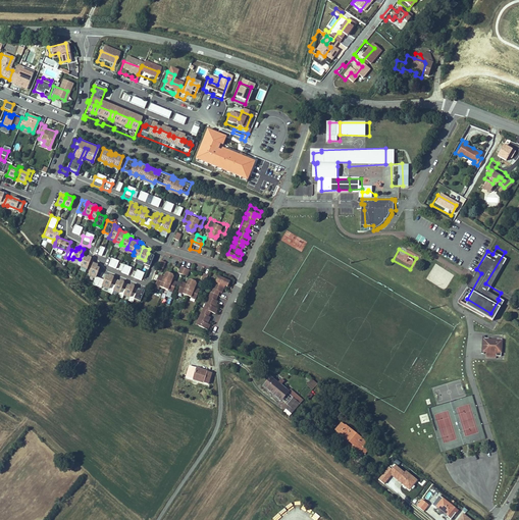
[(151,264),(155,253),(151,252),(150,253),(148,253),(145,260),(144,261),(151,264)]
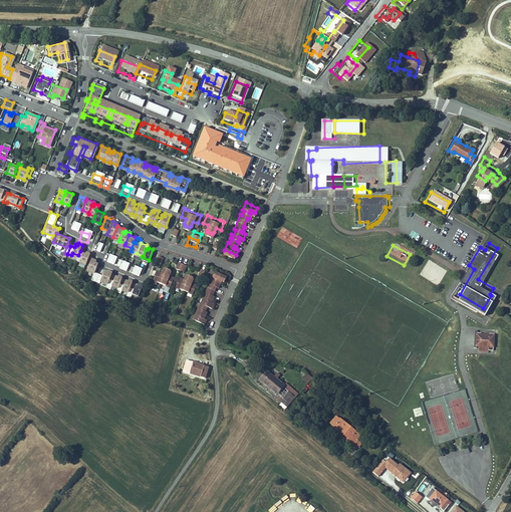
[(86,253),(80,251),(76,259),(86,263),(90,253),(86,251),(86,253)]
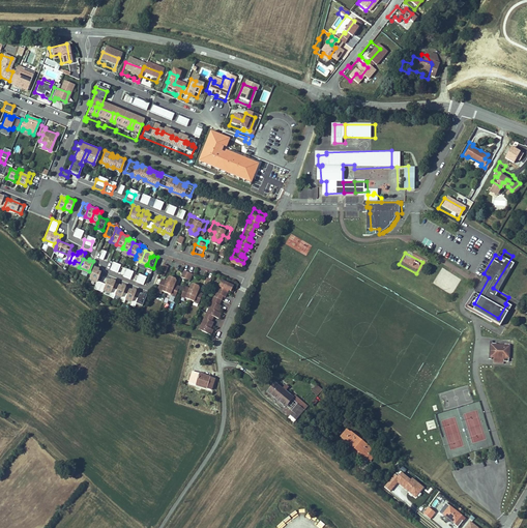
[(98,280),(100,273),(101,271),(99,270),(100,267),(95,265),(90,277),(97,281),(95,287),(99,289),(103,281),(98,280)]
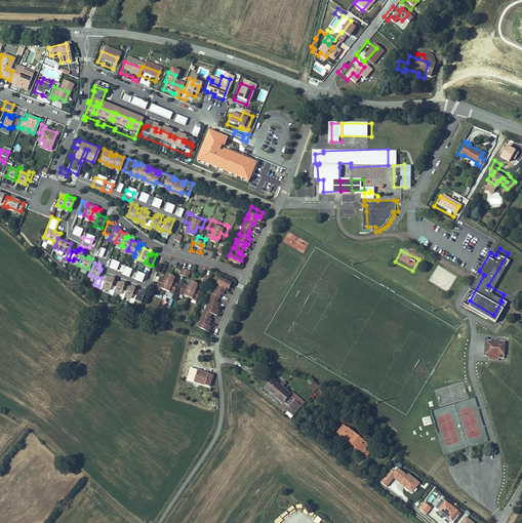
[(189,274),(191,268),(184,265),(181,271),(189,274)]
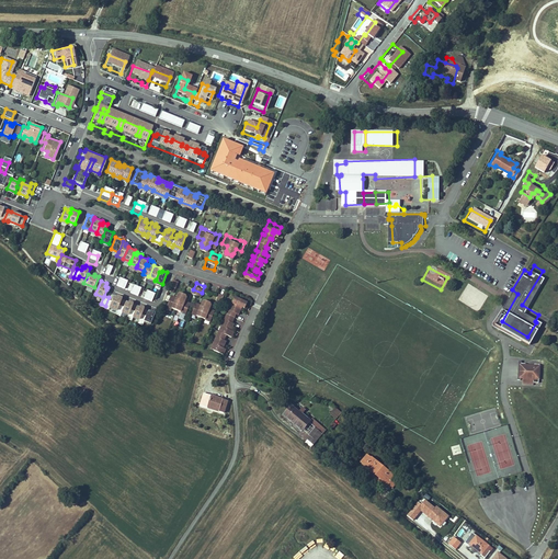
[(188,310),(191,301),(185,299),(188,295),(186,292),(182,289),(182,291),(179,292),(178,296),(172,294),(169,303),(169,304),(173,305),(182,308),(186,310),(188,310)]
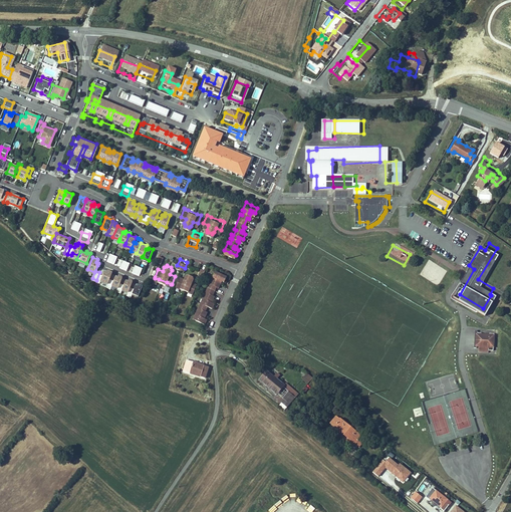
[(172,273),(181,276),(184,269),(175,265),(172,273)]
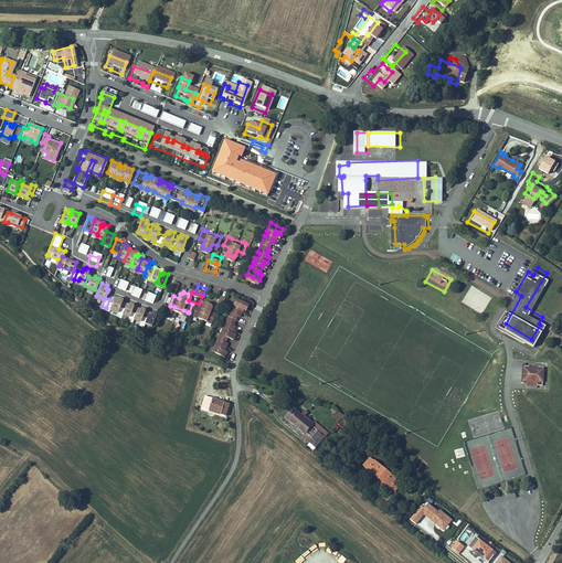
[(506,324),(521,296),(516,291),(509,304),(499,320),(506,324)]
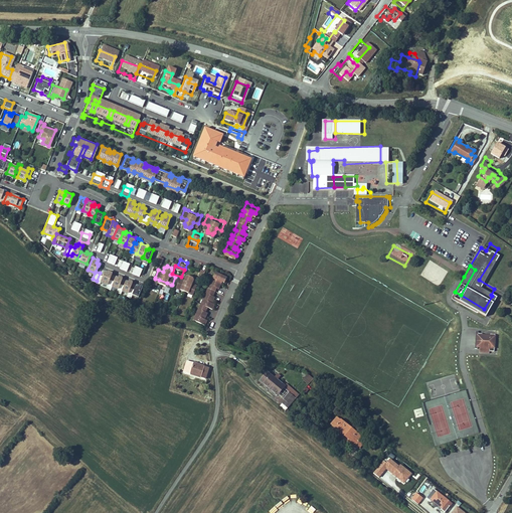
[(214,292),(218,284),(220,285),(222,280),(220,279),(221,277),(223,278),(225,279),(228,274),(224,273),(222,271),(216,269),(213,276),(215,277),(213,282),(211,281),(204,296),(206,297),(204,302),(202,301),(197,312),(199,313),(197,317),(207,322),(209,317),(205,315),(206,313),(207,314),(209,309),(207,308),(209,304),(214,306),(216,301),(213,300),(212,299),(213,297),(214,298),(216,293),(214,292)]
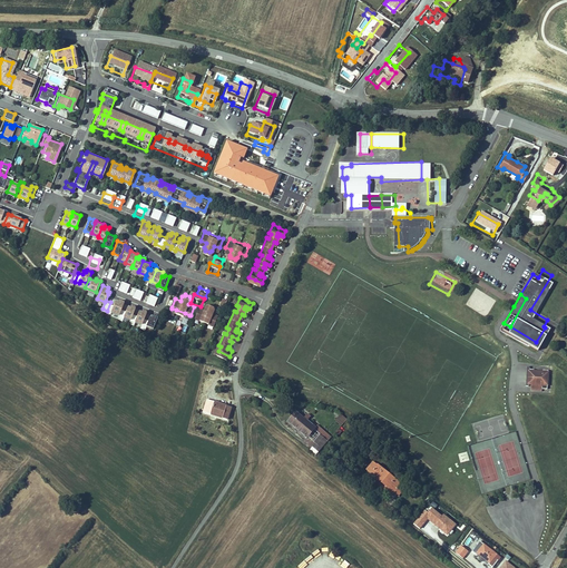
[(115,304),(110,302),(107,311),(111,312),(113,310),(120,313),(123,307),(126,301),(120,299),(119,301),(117,300),(115,304)]
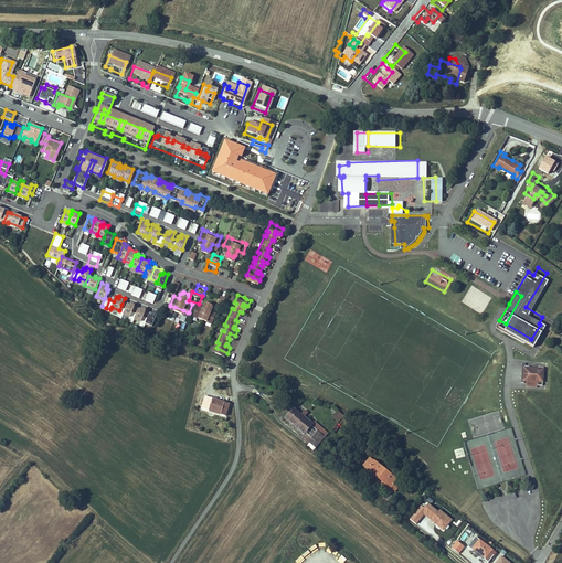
[(218,311),(212,309),(213,304),(212,301),(213,300),(208,299),(205,300),(203,306),(198,304),(194,312),(195,312),(199,315),(209,318),(213,319),(213,320),(218,311)]
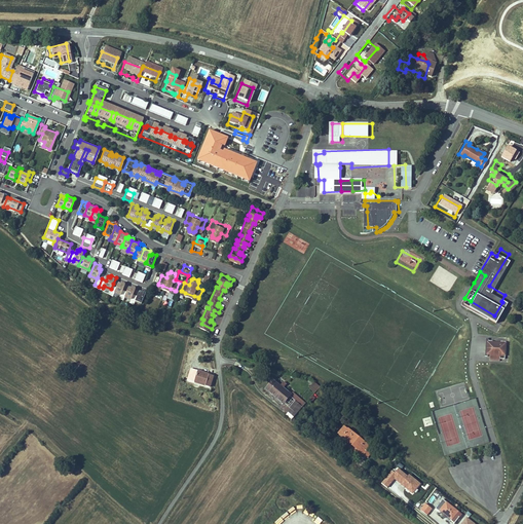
[(117,286),(113,284),(111,289),(110,293),(114,294),(115,291),(122,293),(123,288),(126,283),(122,281),(121,283),(118,282),(117,286)]
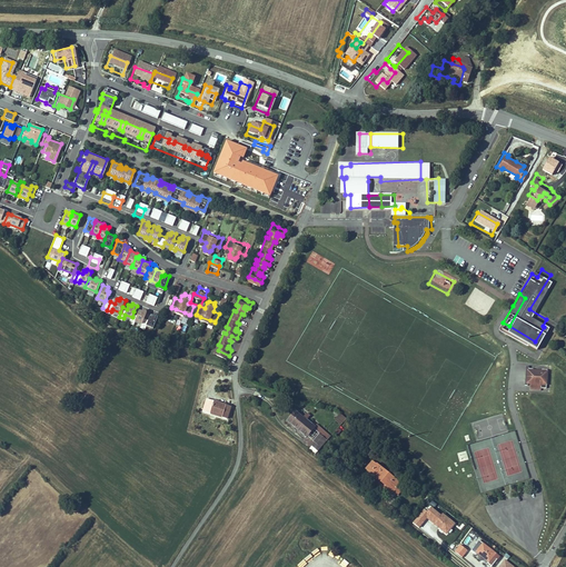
[(138,314),(133,311),(132,317),(130,321),(135,322),(137,319),(144,321),(145,316),(148,309),(144,308),(142,310),(140,309),(138,314)]
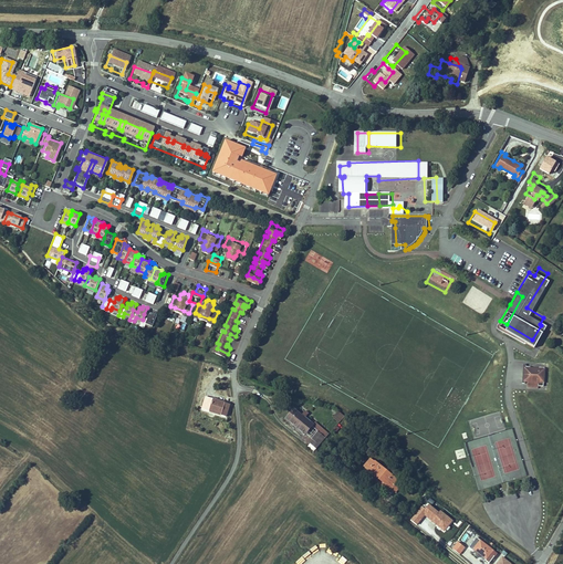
[(148,316),(144,314),(143,320),(141,323),(146,325),(147,322),(154,324),(158,312),(154,311),(153,313),(150,312),(148,316)]
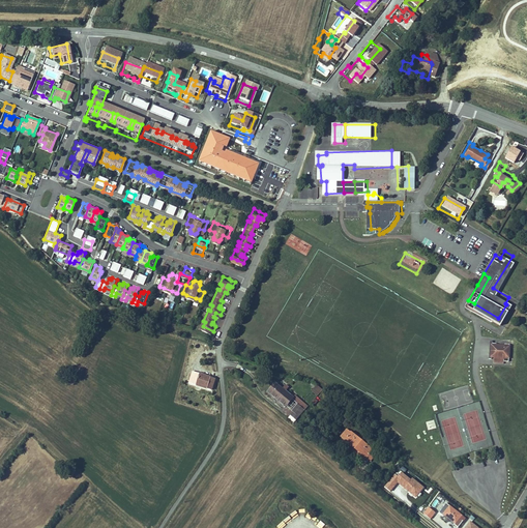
[(513,362),(514,345),(508,345),(508,346),(500,346),(500,345),(495,345),(495,353),(494,353),(494,358),(495,358),(497,358),(508,358),(508,362),(513,362)]
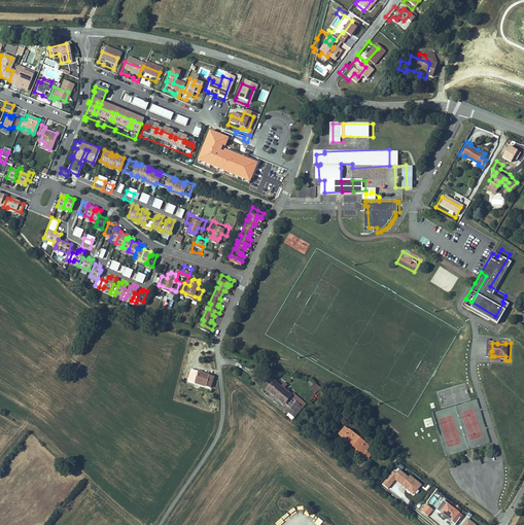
[(215,373),(193,362),(187,374),(210,384),(215,373)]
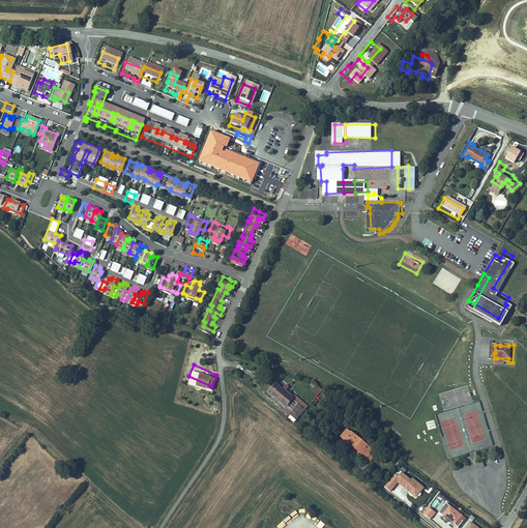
[(287,408),(295,399),(288,392),(287,393),(279,385),(271,393),(281,402),(280,403),(287,408)]
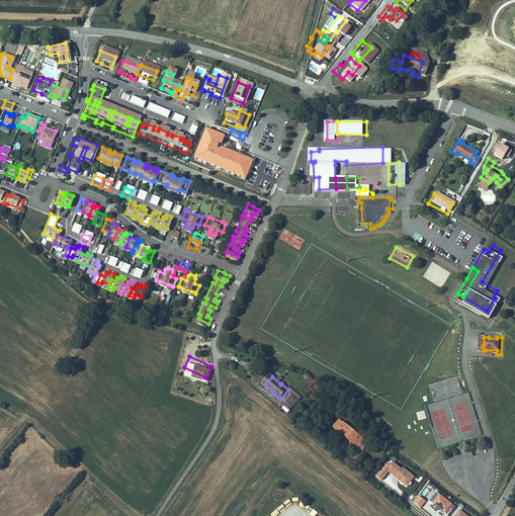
[(289,394),(292,396),(299,402),(303,398),(290,388),(288,390),(291,392),(289,394)]
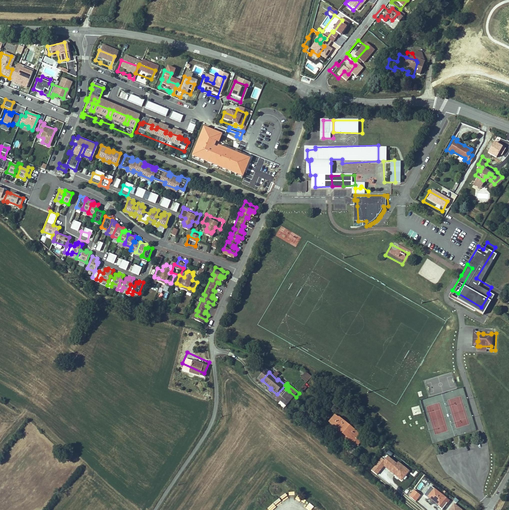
[(282,403),(287,407),(296,397),(289,391),(283,398),(284,399),(282,403)]
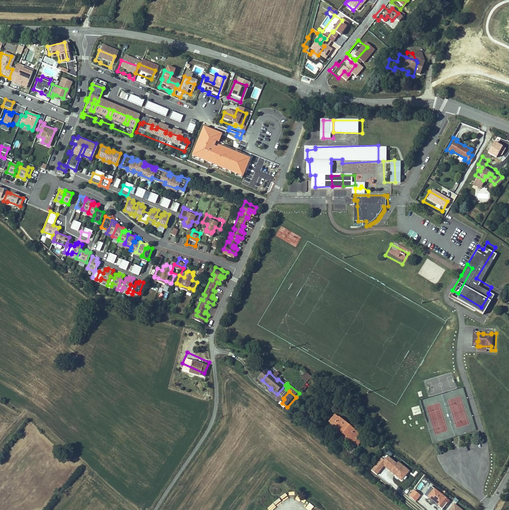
[(336,428),(342,420),(339,417),(332,425),(336,428)]
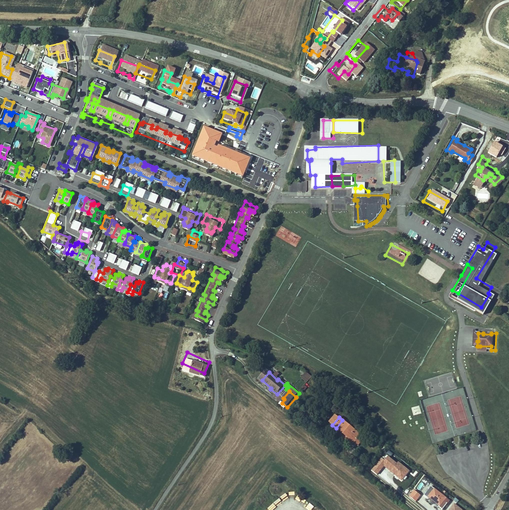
[(363,439),(342,420),(336,428),(357,446),(363,439)]
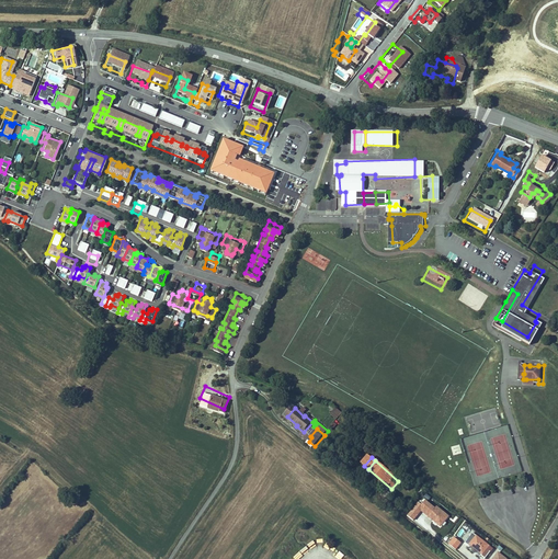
[(402,485),(398,481),(391,489),(395,492),(402,485)]
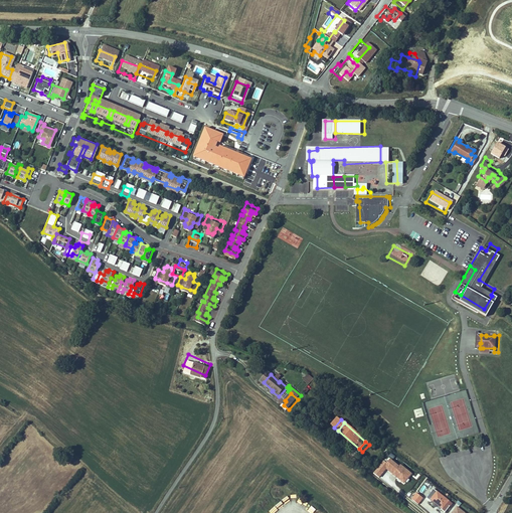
[(376,480),(382,472),(401,485),(408,475),(386,460),(382,465),(379,462),(369,475),(376,480)]
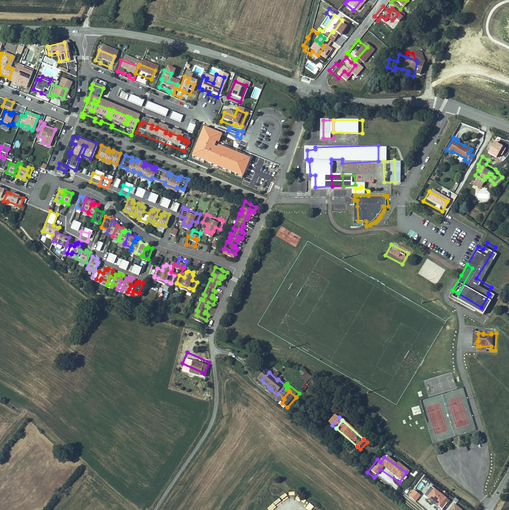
[(428,495),(434,487),(431,485),(425,492),(428,495)]
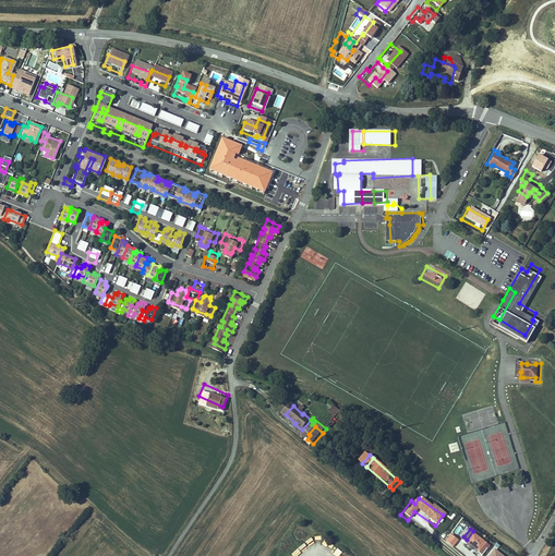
[(493,548),(473,531),(467,540),(466,541),(469,544),(470,543),(482,554),(481,554),(482,555),(487,555),(493,548)]
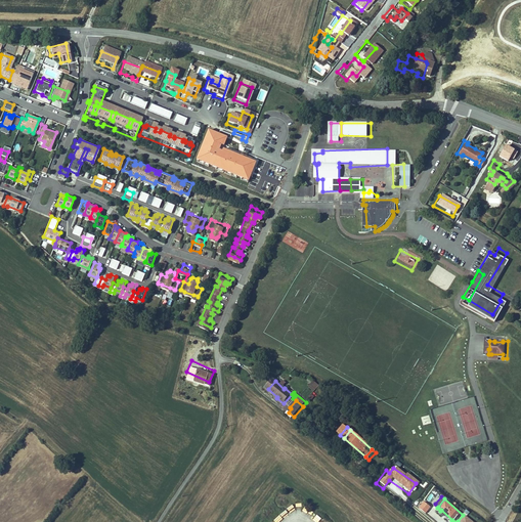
[(433,510),(426,504),(421,510),(427,516),(433,510)]
